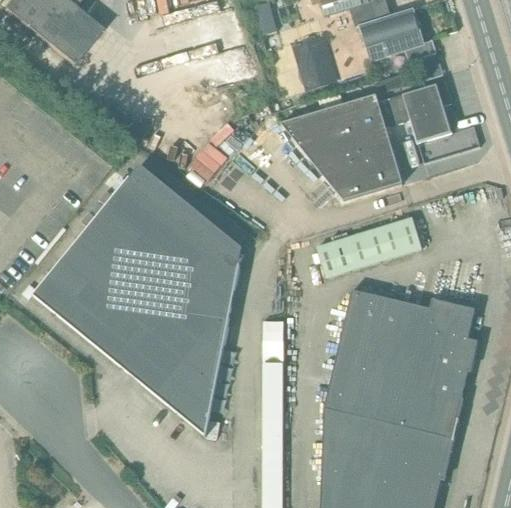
[(75,5),(79,0),(9,0),(4,7),(74,64),(103,28),(75,5)]
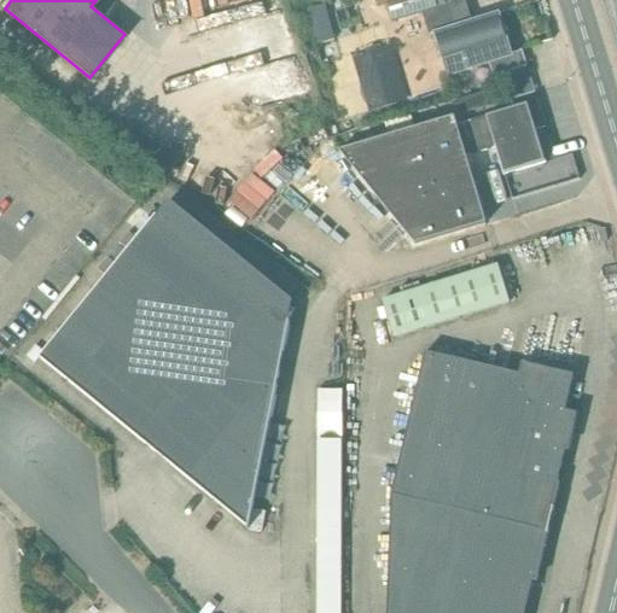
[(442,25),(471,17),(465,0),(385,0),(391,17),(435,4),(442,25)]
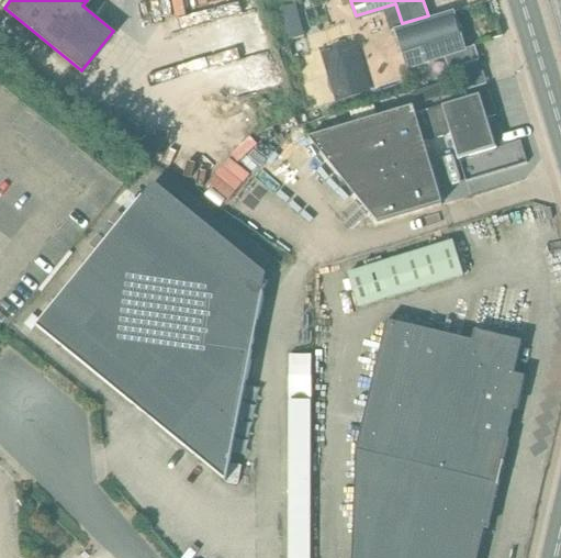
[(446,51),(449,64),(478,56),(474,42),(463,45),(460,33),(461,32),(453,7),(428,15),(402,23),(393,25),(405,64),(446,51)]
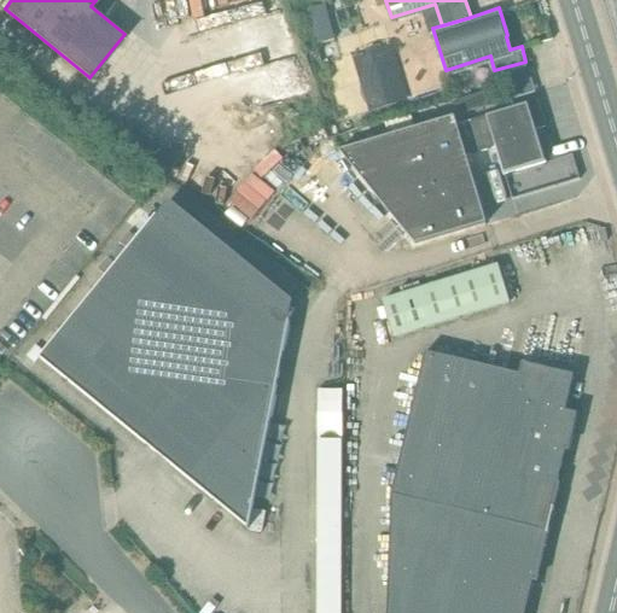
[(386,40),(353,50),(370,106),(386,101),(389,109),(400,105),(397,98),(403,95),(386,40)]
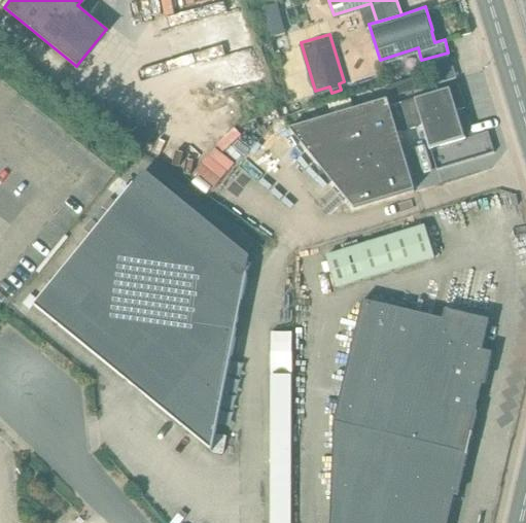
[(428,71),(430,82),(452,76),(449,65),(428,71)]
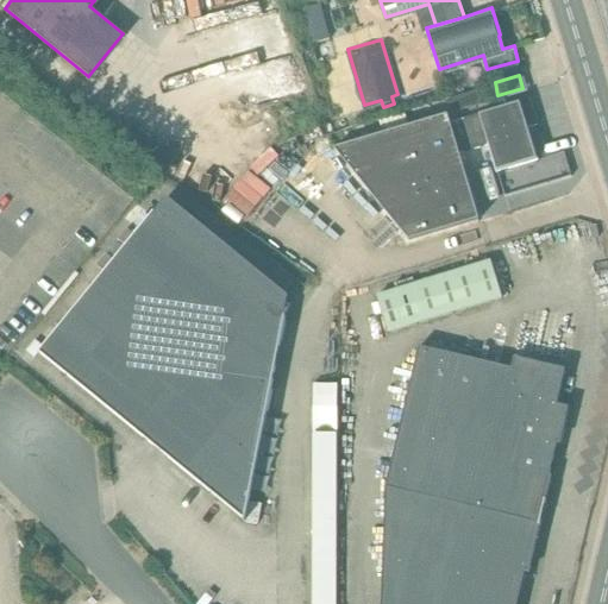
[(477,87),(446,96),(450,109),(481,100),(477,87)]
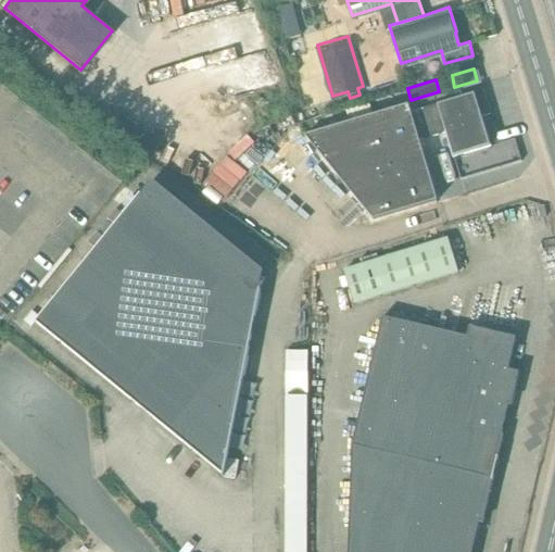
[(453,153),(490,142),(481,113),(490,111),(482,88),(411,110),(419,137),(445,128),(453,153)]
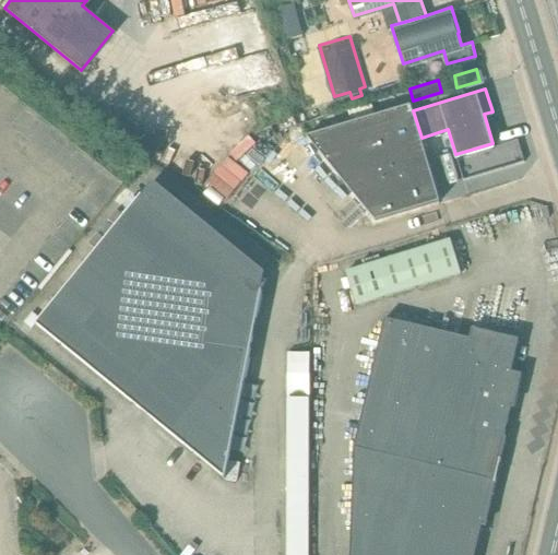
[(380,97),(321,116),(325,130),(384,111),(380,97)]
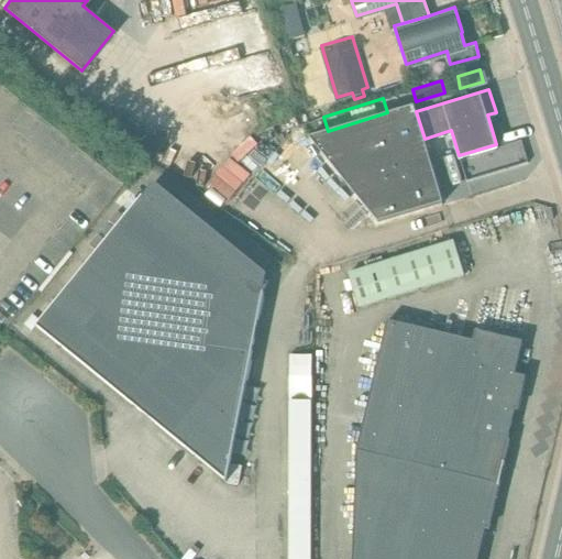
[(414,105),(309,138),(376,220),(441,200),(442,201),(443,201),(425,139),(416,111),(414,105)]
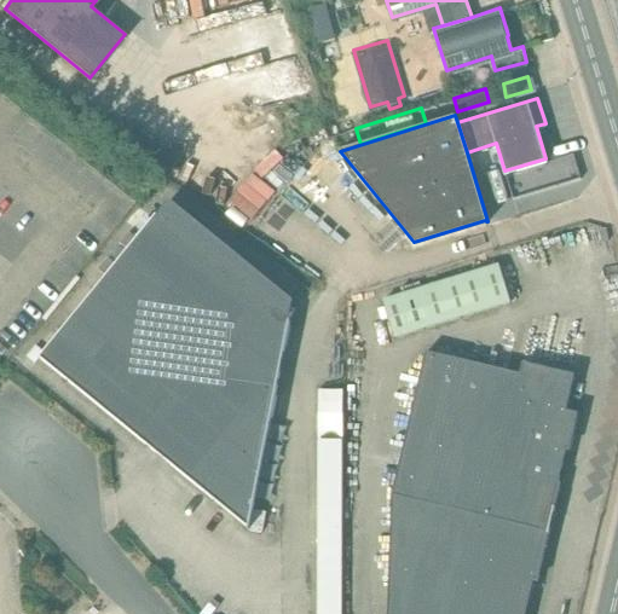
[(248,526),(253,503),(289,320),(156,212),(39,354),(248,525),(247,526),(248,526)]
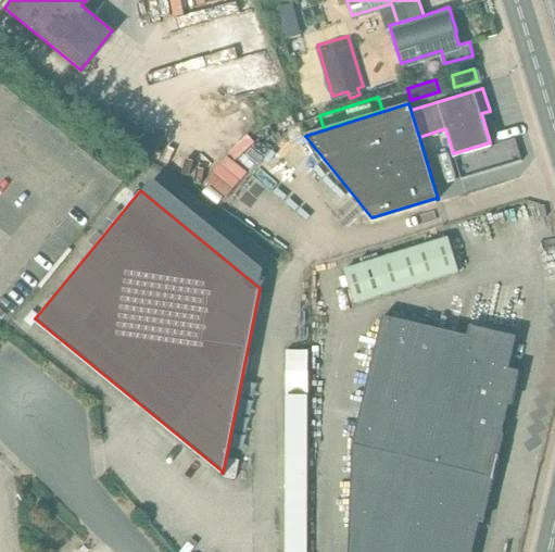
[(344,267),(354,301),(458,268),(448,235),(344,267)]
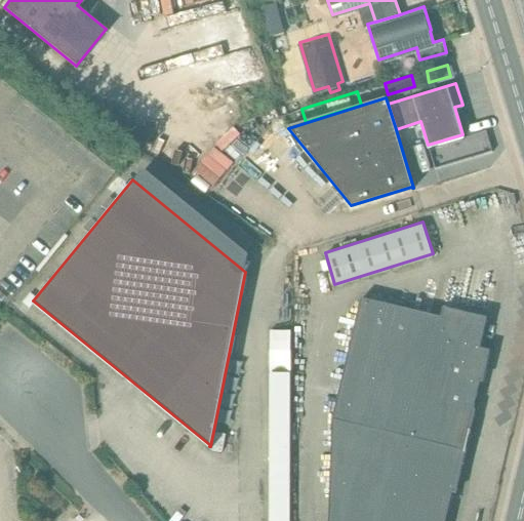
[(486,316),(466,311),(464,320),(361,295),(332,417),(328,520),(417,520),(427,484),(455,490),(475,408),(472,407),(479,378),(482,378),(489,349),(479,347),(486,316)]
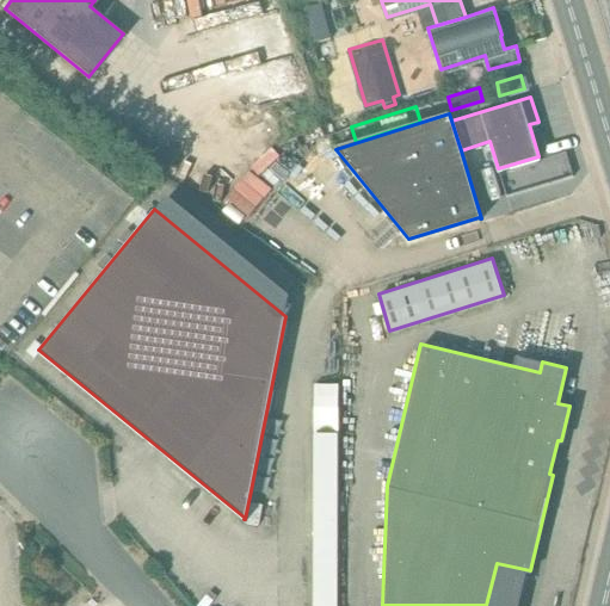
[(309,379),(305,605),(332,605),(337,381),(309,379)]
